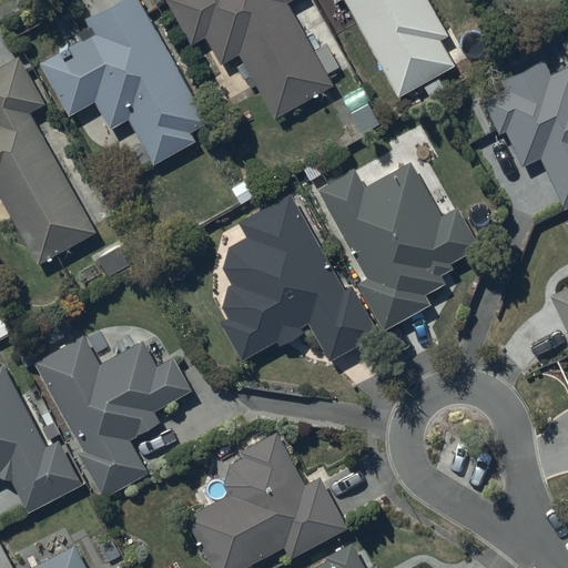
[(205,123),(140,0),(118,0),(85,17),(90,26),(75,33),(80,40),(69,46),(68,43),(58,49),(60,52),(41,62),(69,115),(95,101),(110,128),(130,118),(153,162),(192,141),(188,132),(205,123)]
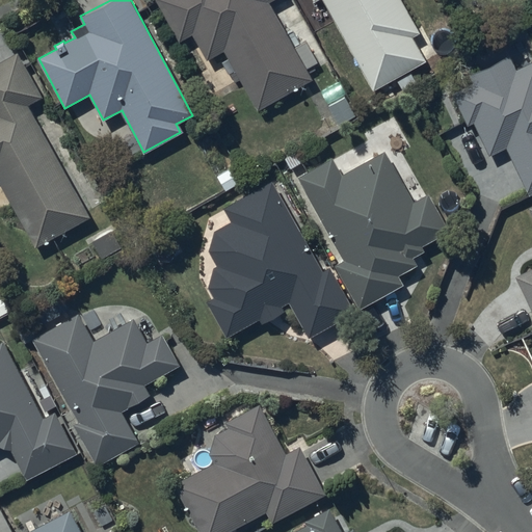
[(271,0),(155,0),(180,41),(192,33),(209,61),(223,52),(259,110),(310,80),(269,2),(271,0)]
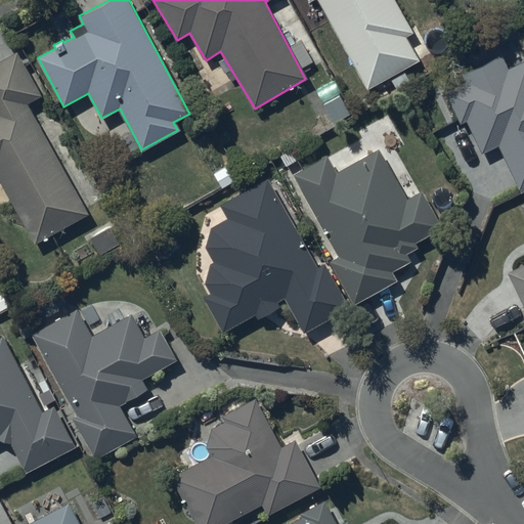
[(312,0),(319,0),(367,89),(431,55),(416,26),(411,28),(397,0),(309,0),(310,1),(312,0)]
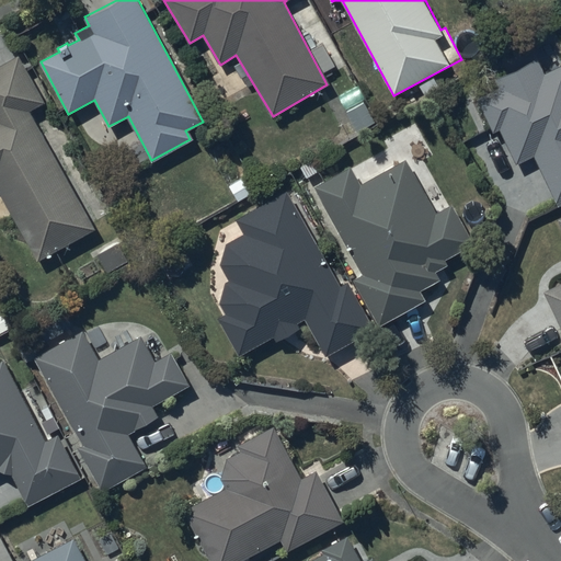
[(19,56),(0,66),(0,193),(36,262),(95,230),(31,110),(44,102),(19,56)]
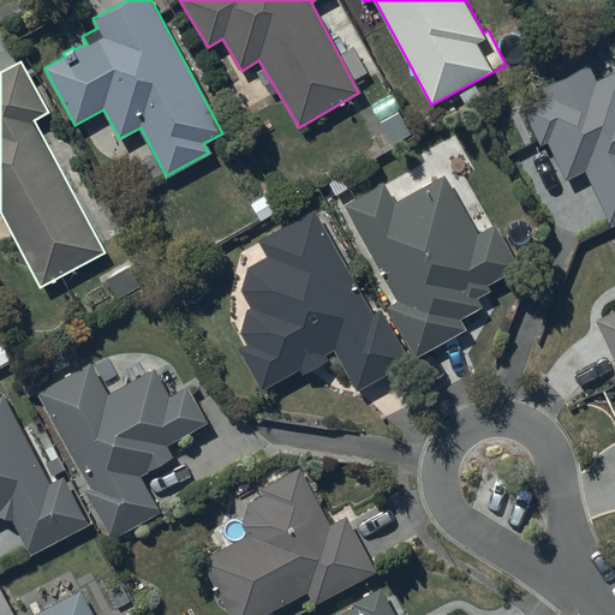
[(547,95),(521,106),(541,147),(548,143),(565,180),(585,172),(611,226),(614,224),(614,73),(597,82),(590,65),(543,87),(547,95)]
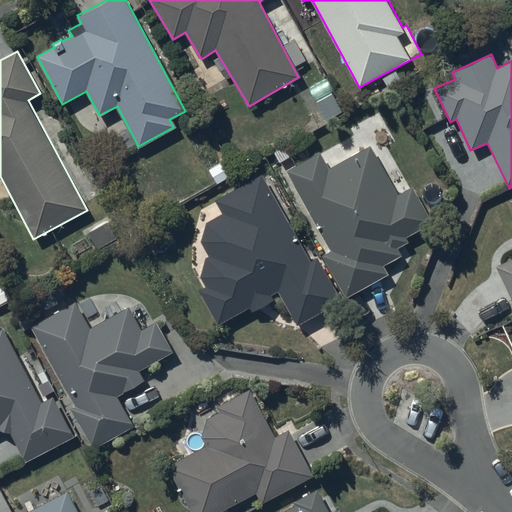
[(321,152),(288,169),(332,250),(323,255),(345,297),(388,275),(383,265),(403,255),(398,247),(409,241),(407,237),(433,223),(413,185),(398,194),(371,145),(329,167),(321,152)]
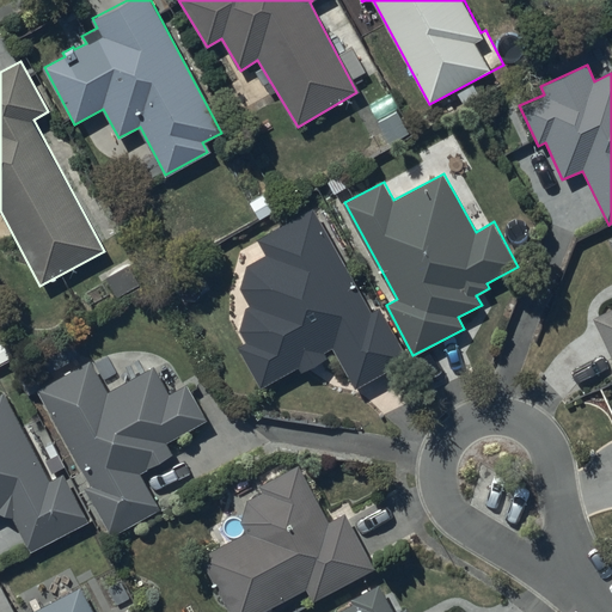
[(373,312),(313,207),(258,238),(268,254),(248,265),(242,289),(250,306),(245,308),(242,331),(248,343),(239,348),(262,387),(298,367),(300,372),(326,356),(324,353),(334,348),(356,389),(410,359),(381,307),(373,312)]
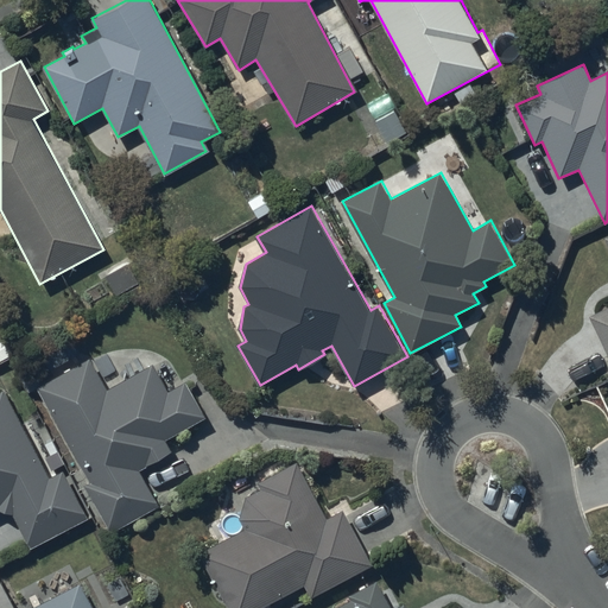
[(607,242),(607,306),(590,315),(607,352),(607,235),(606,236),(607,242)]
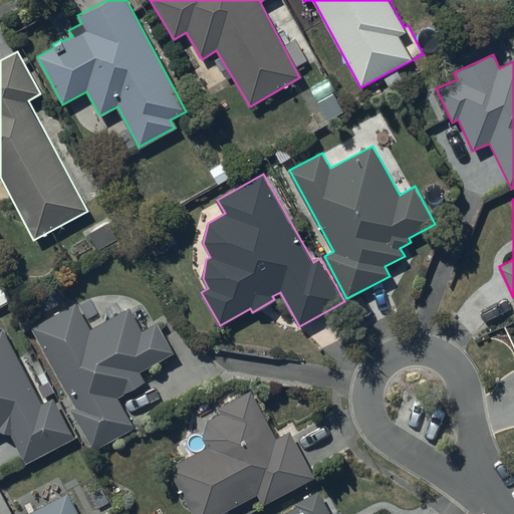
[(76,302),(30,326),(74,409),(70,411),(91,449),(134,426),(116,396),(144,381),(139,372),(174,354),(157,324),(144,331),(131,307),(90,329),(76,302)]
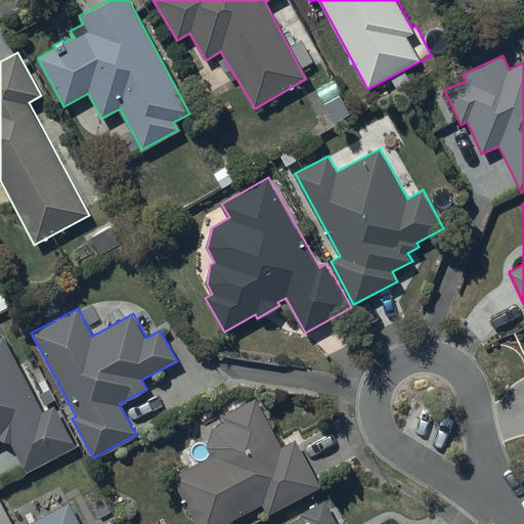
[(44,409),(3,334),(0,335),(0,439),(11,443),(28,473),(76,447),(53,404),(44,409)]
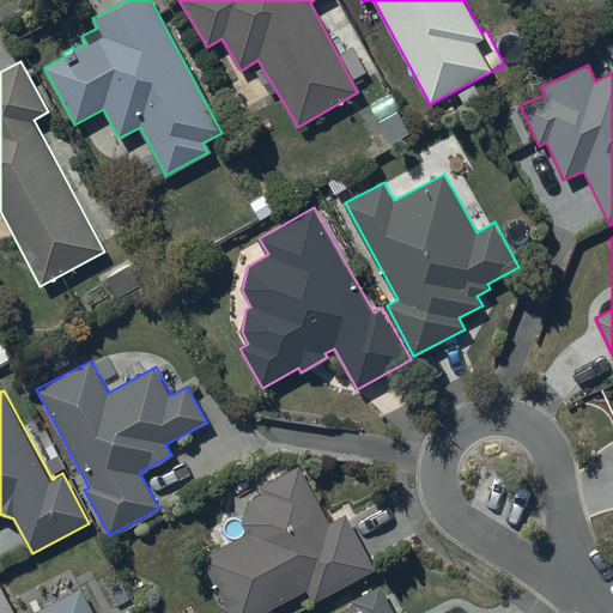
[(247,534),(204,557),(232,612),(261,612),(309,589),(314,600),(375,569),(346,514),(329,523),(299,466),(261,486),(265,492),(249,499),(242,525),(247,534)]
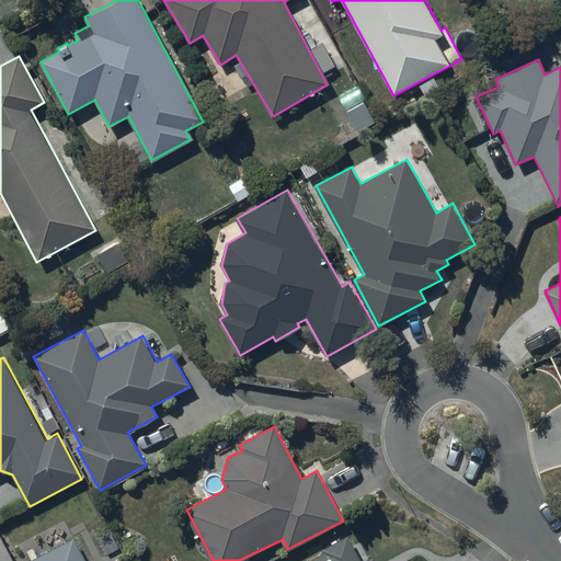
[(375,560),(374,558),(367,560),(362,560),(347,536),(324,549),(325,552),(309,560),(375,560)]
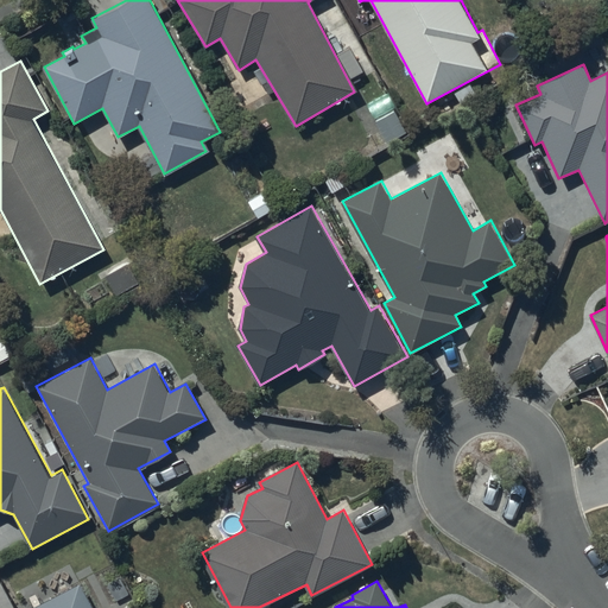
[(93,607),(80,583),(31,607),(125,607),(120,599),(100,607),(93,607)]
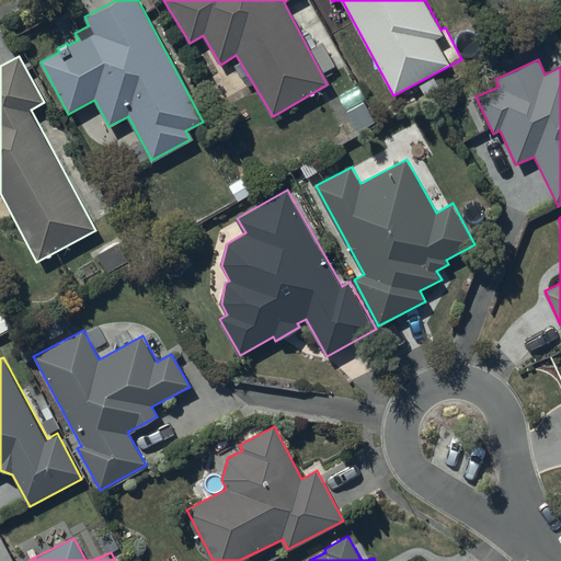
All buildings are outlined.
